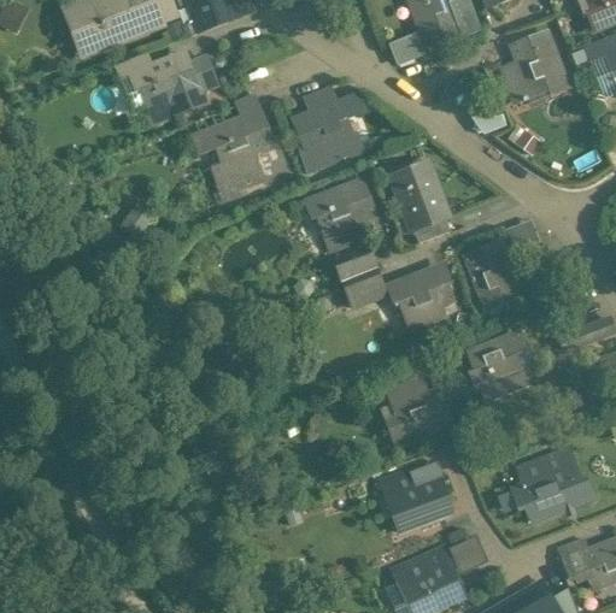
[(83,0),(75,4),(78,15),(64,21),(75,47),(89,41),(94,52),(163,25),(162,22),(153,0),(83,0)]
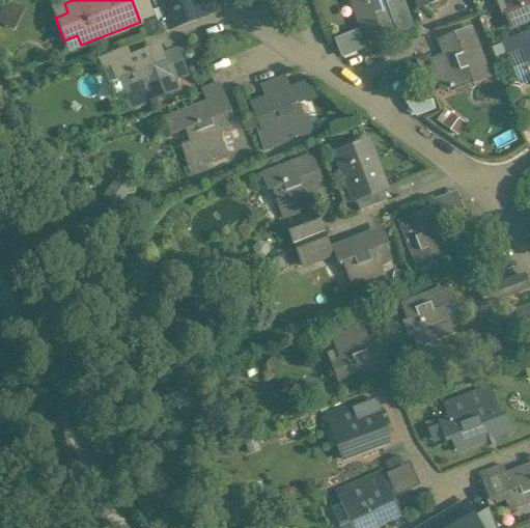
[(151,14),(146,0),(132,0),(139,19),(151,14)]
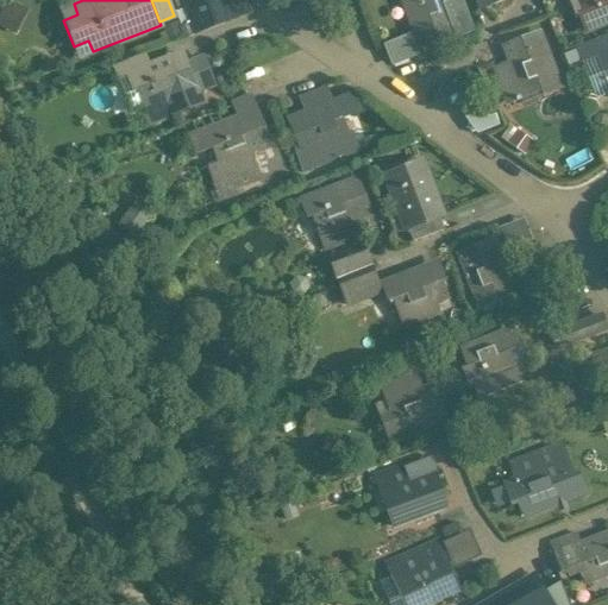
[(183,0),(190,19),(208,13),(204,2),(210,0),(183,0)]
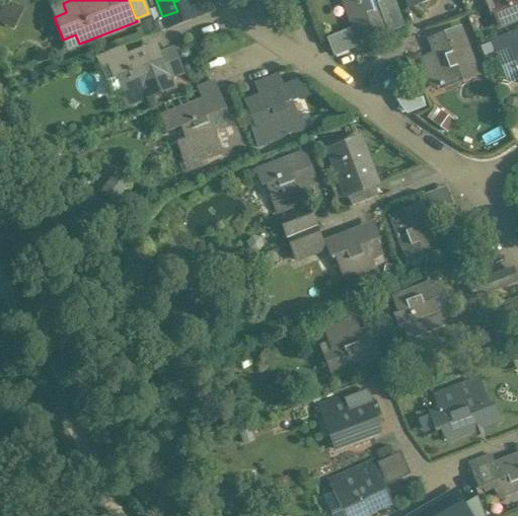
[(178,0),(173,2),(177,11),(162,16),(167,28),(191,19),(186,7),(191,5),(188,0),(178,0)]
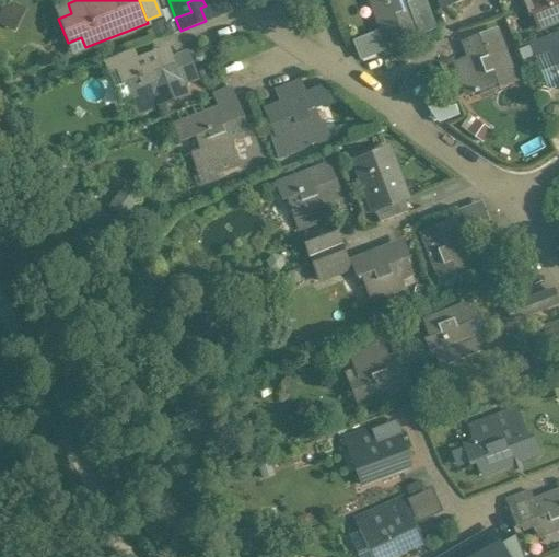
[(432,27),(421,0),(369,0),(382,31),(385,41),(416,28),(417,33),(432,27)]
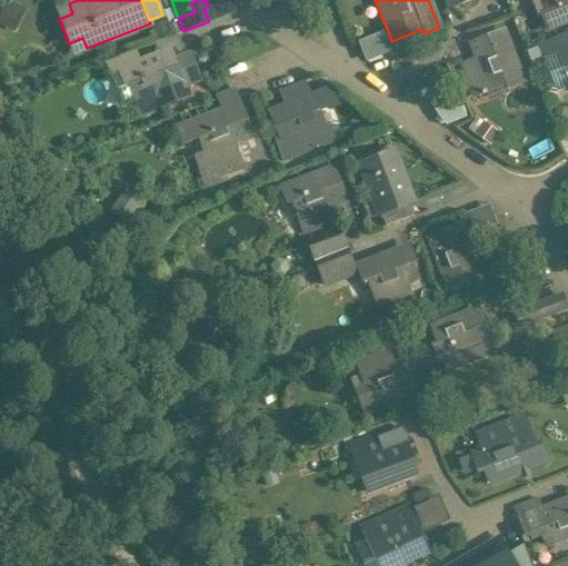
[(550,0),(555,8),(545,12),(550,28),(567,20),(567,0),(550,0)]
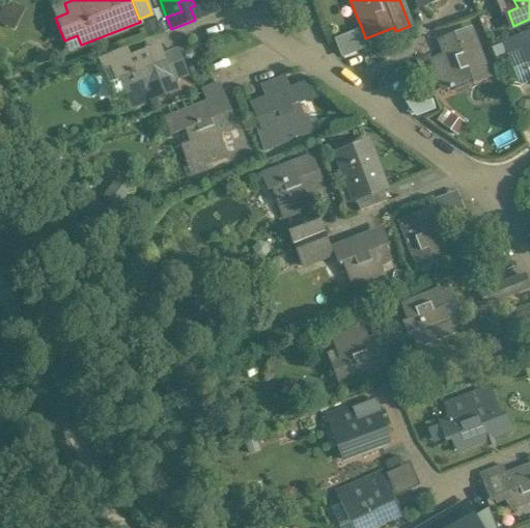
[(356,31),(335,39),(341,55),(362,47),(356,31)]
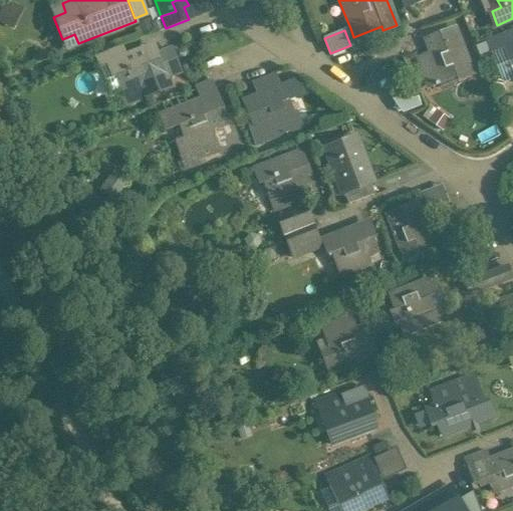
[(512,31),(488,41),(492,53),(507,47),(512,44),(512,31)]
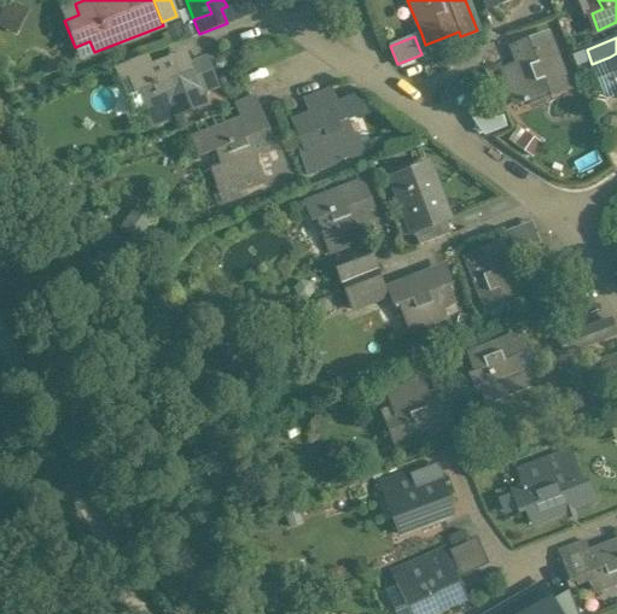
[(551,39),(535,45),(533,40),(516,46),(522,63),(506,69),(518,103),(535,95),(534,91),(549,85),(553,95),(570,88),(551,39)]
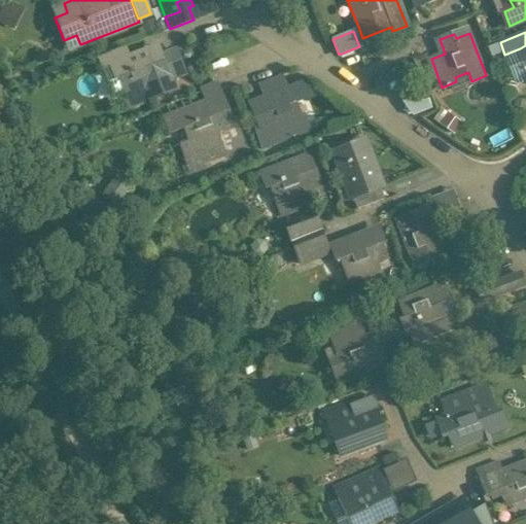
[(125,45),(97,57),(102,68),(110,65),(109,64),(129,57),(125,45)]
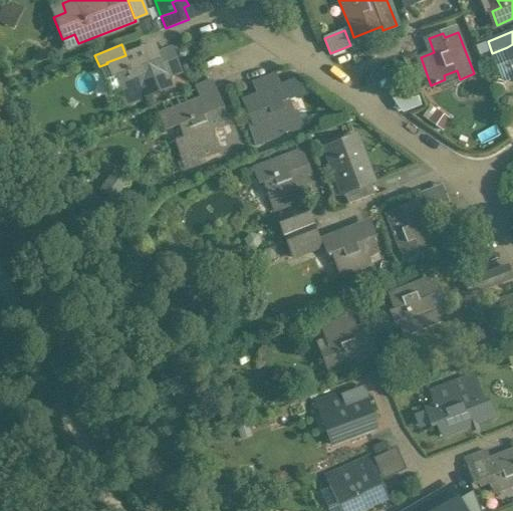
[(150,62),(144,48),(125,55),(106,62),(107,63),(112,77),(121,73),(126,86),(121,88),(127,102),(169,86),(166,77),(158,58),(150,62)]
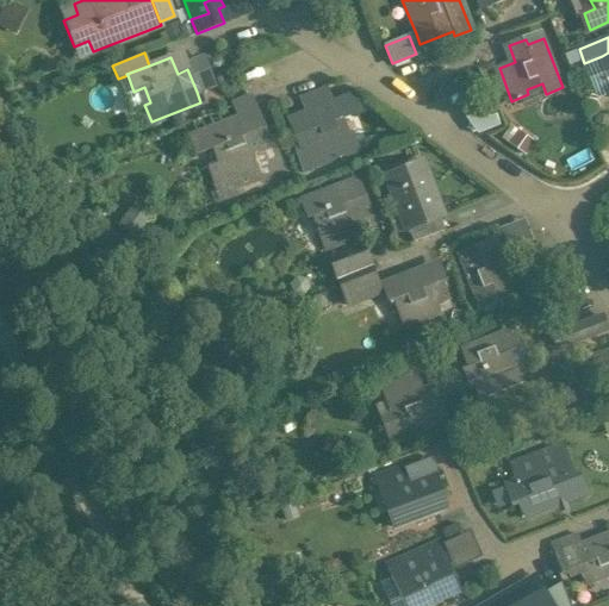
[(212,85),(202,58),(186,64),(187,69),(197,92),(212,85)]
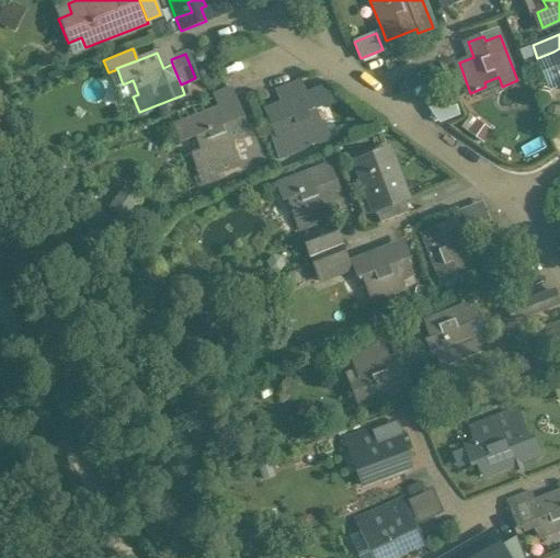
[(300,79),(275,89),(281,104),(300,97),(301,97),(306,94),(300,79)]
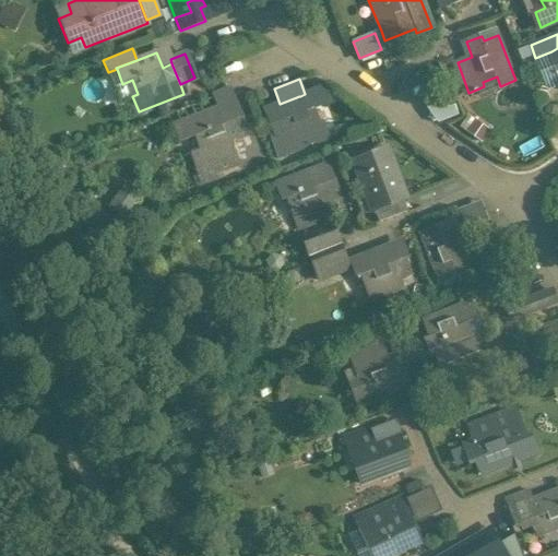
[(234,103),(227,87),(213,93),(218,108),(174,126),(180,141),(200,133),(205,148),(200,150),(206,165),(216,161),(222,176),(257,162),(251,146),(236,153),(230,139),(246,132),(239,117),(235,119),(229,105),(234,103)]
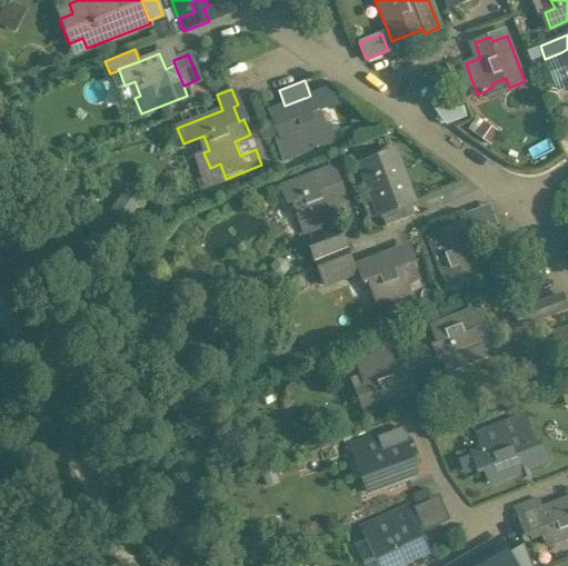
[(285,106),(279,107),(285,122),(275,126),(281,142),(300,135),(322,126),(321,126),(316,110),(311,112),(306,98),(305,98),(285,106)]
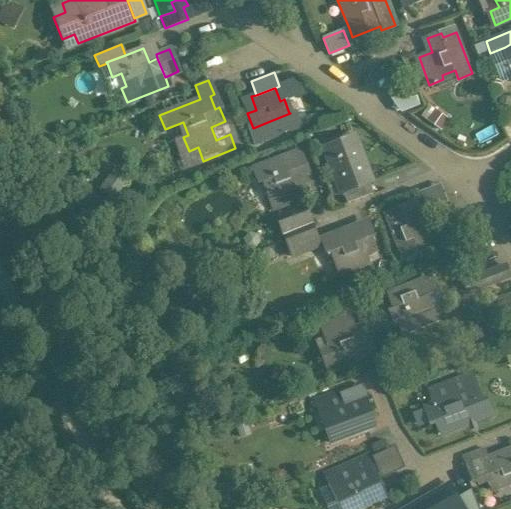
[(411,89),(384,99),(403,113),(423,105),(420,95),(414,98),(411,89)]
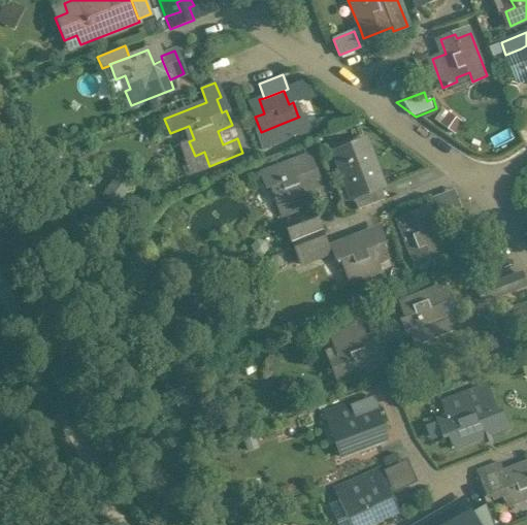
[(439,120),(458,131),(465,120),(447,108),(439,120)]
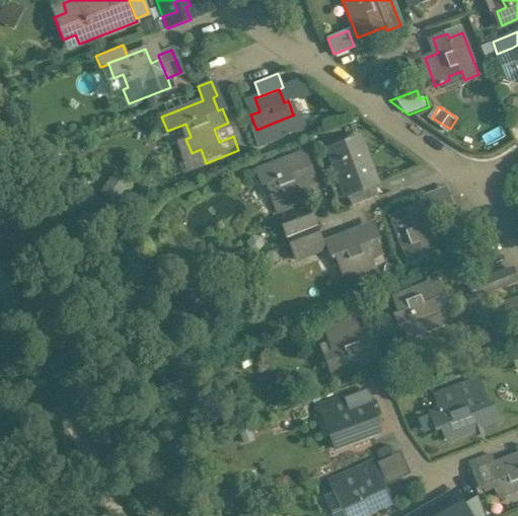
[(294,115),(274,123),(280,136),(303,127),(298,113),(293,115),(294,115)]
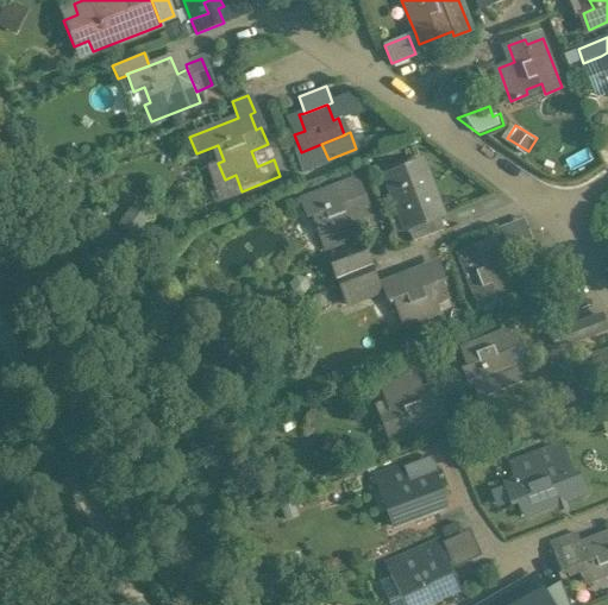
[(442,216),(424,172),(407,178),(403,166),(383,174),(397,209),(405,228),(405,229),(407,229),(439,218),(442,216)]
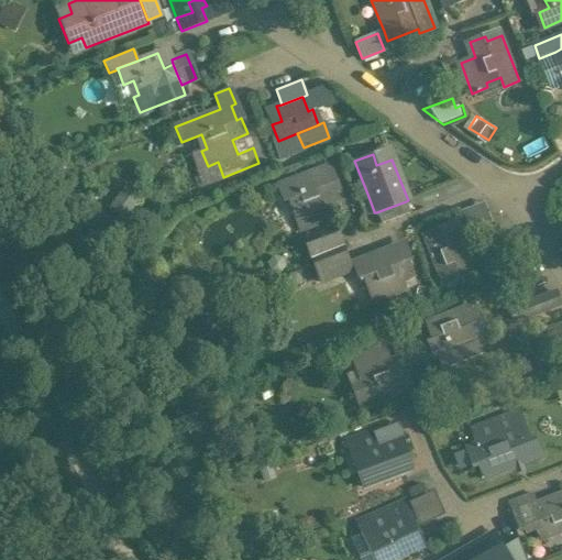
[(318,169),(278,186),(284,201),(294,197),(299,211),(295,213),(300,229),(331,218),(326,202),(340,197),(334,182),(324,185),(318,169)]
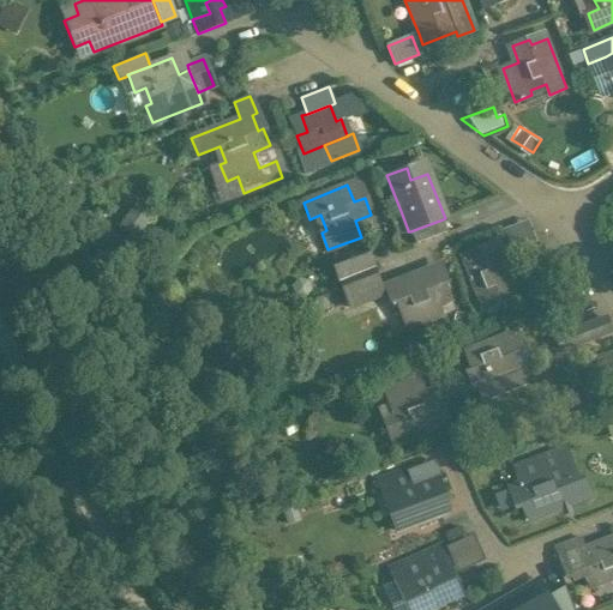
[(505,197),(480,206),(485,218),(510,209),(505,197)]
